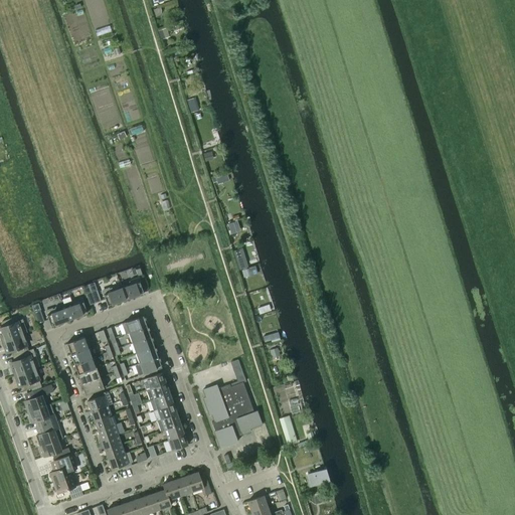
[(202,104),(192,107),(195,116),(204,114),(202,104)]
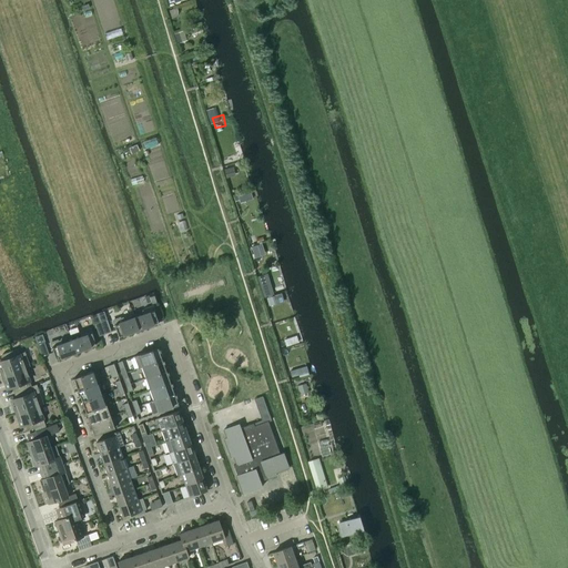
[(137,145),(129,149),(131,154),(139,151),(137,145)]
